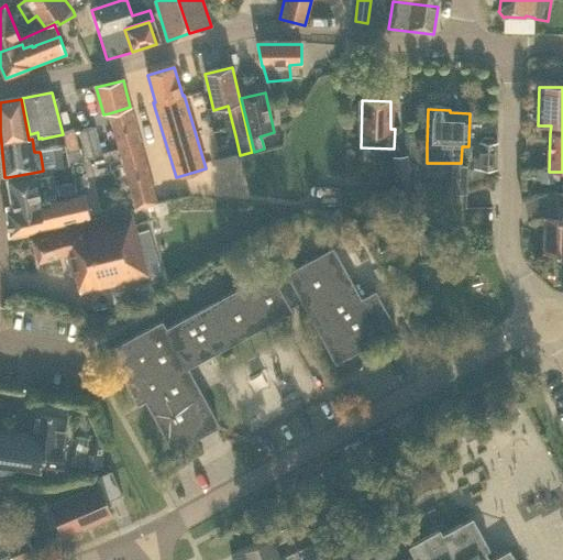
[(79,132),(87,160),(101,155),(95,129),(79,132)]
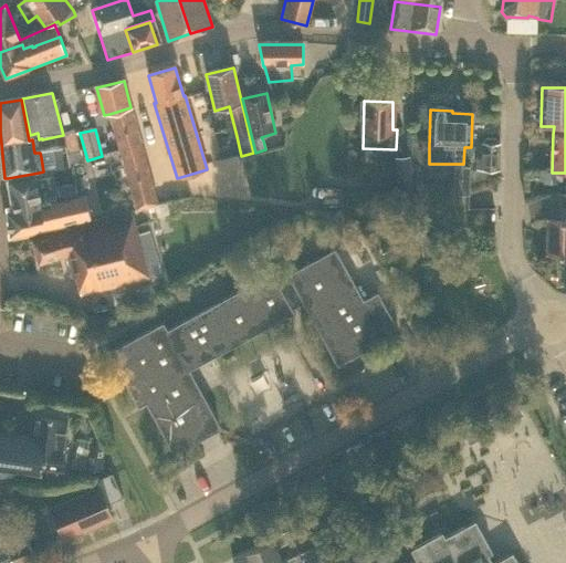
[(64,135),(70,154),(80,152),(74,132),(64,135)]
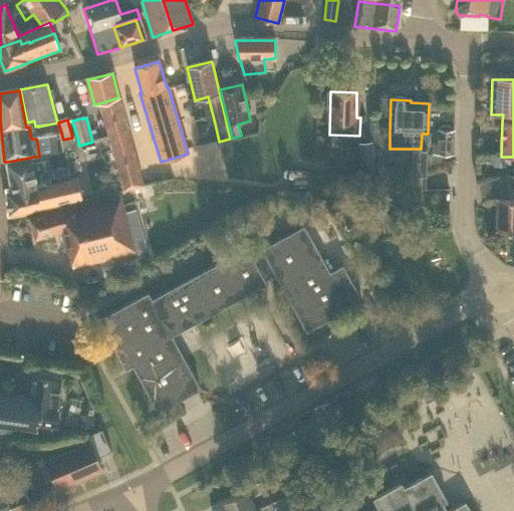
[(438,145),(434,145),(434,155),(453,156),(454,132),(451,132),(449,129),(443,129),(441,131),(438,131),(438,145)]
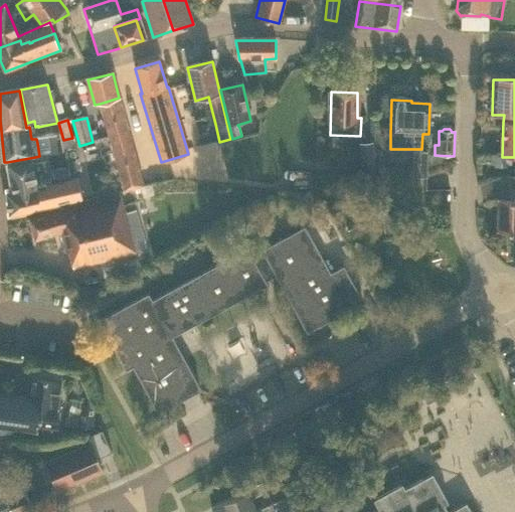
[(360,145),(362,169),(374,168),(372,143),(360,145)]
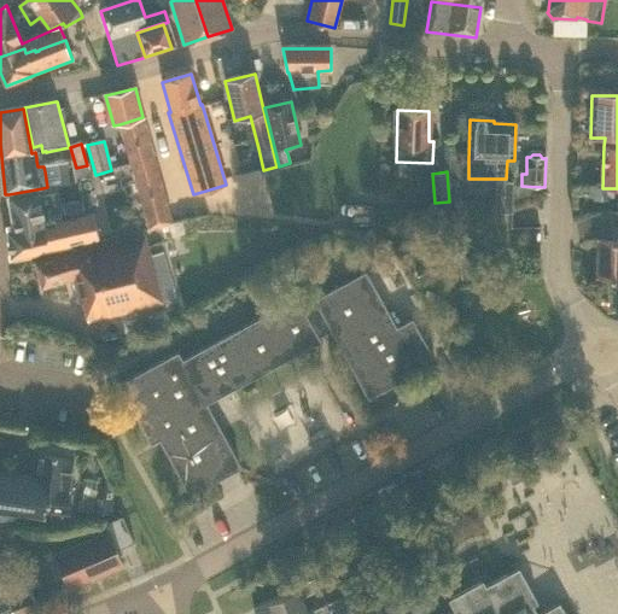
[(500,181),(500,210),(512,210),(512,181),(500,181)]
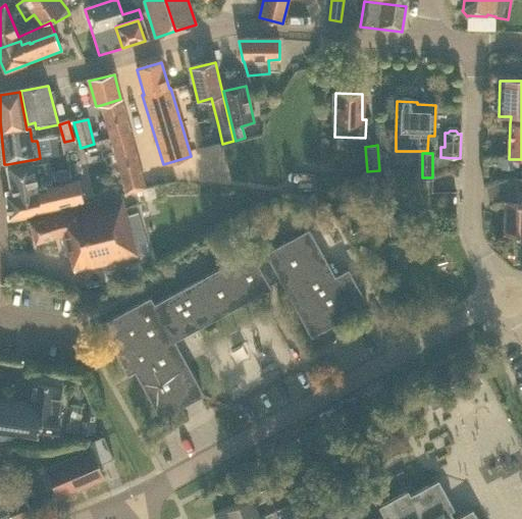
[(490,159),(489,167),(502,168),(502,170),(514,171),(514,168),(519,168),(519,160),(490,159)]
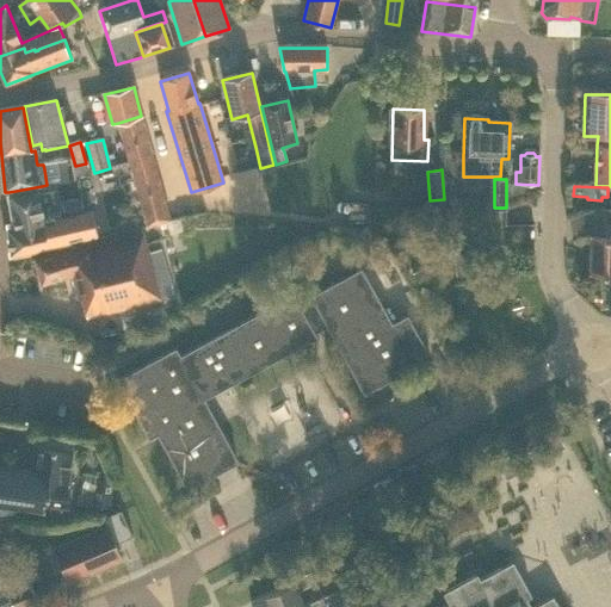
[(62,221),(61,212),(57,192),(39,196),(39,191),(8,197),(13,225),(7,225),(11,258),(72,245),(71,240),(98,235),(92,212),(62,221)]
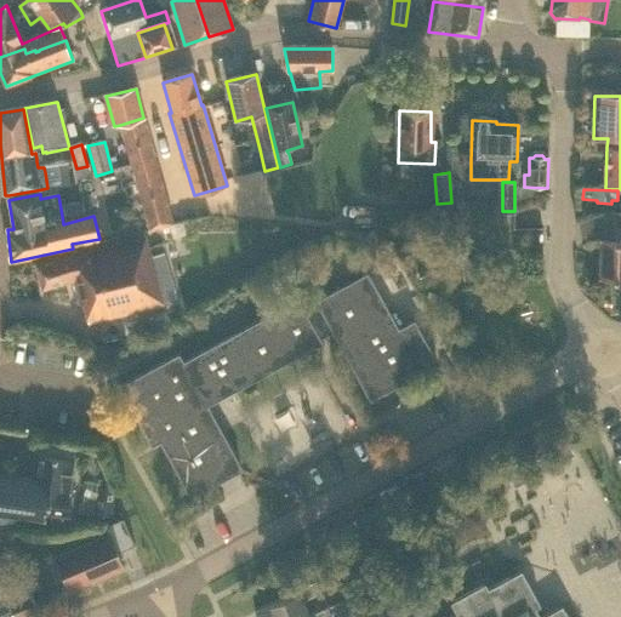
[(83,203),(63,207),(67,222),(86,218),(83,203)]
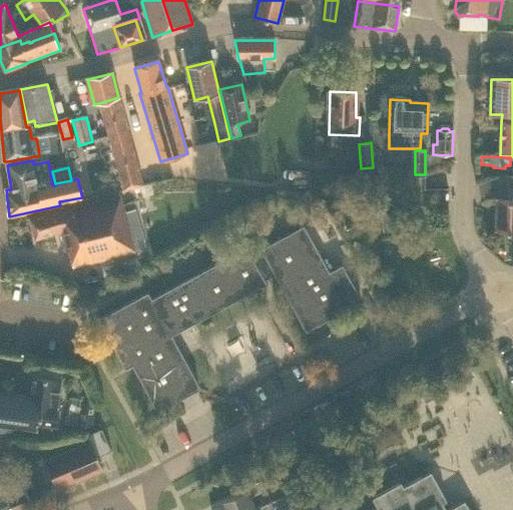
[(181,167),(172,169),(174,180),(185,181),(181,167)]
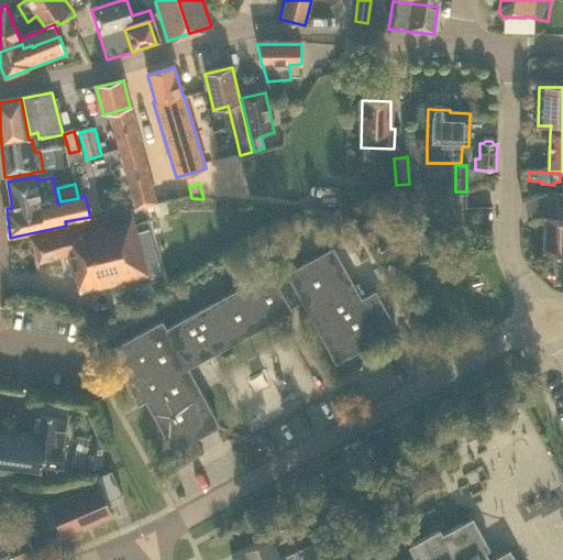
[(562,194),(550,195),(549,219),(545,219),(543,254),(562,254),(562,194)]
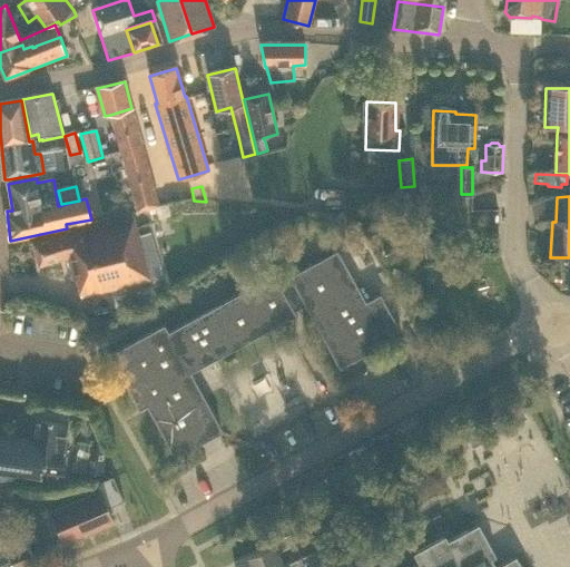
[(69,234),(32,244),(39,267),(68,258),(74,281),(76,280),(81,299),(151,281),(150,279),(163,276),(157,260),(146,262),(138,237),(133,214),(68,232),(69,234)]
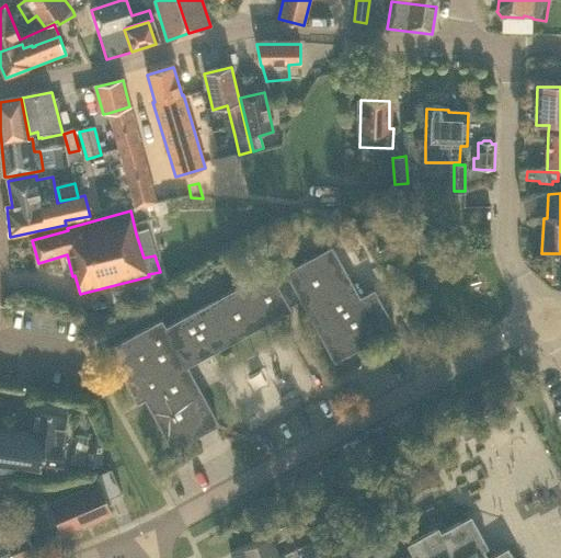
[(395,330),(374,292),(359,299),(332,249),(287,273),(301,300),(335,362),(395,330)]
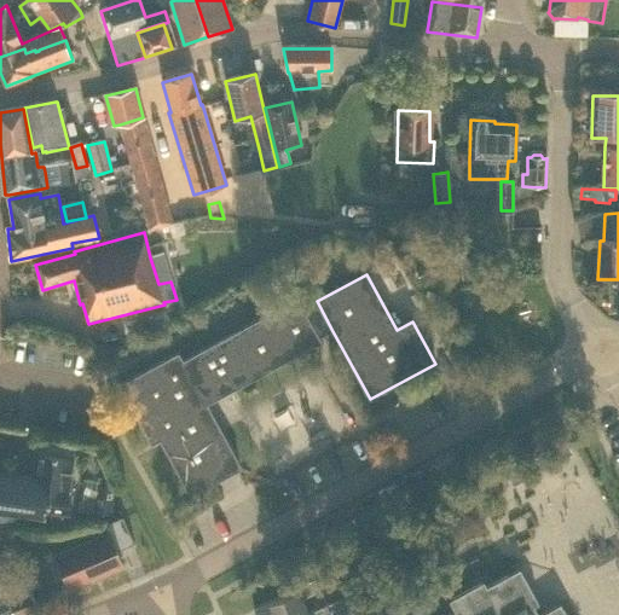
[(317,301),(316,296),(300,306),(298,301),(183,364),(203,401),(218,394),(220,398),(320,343),(318,338),(333,331),(317,301)]
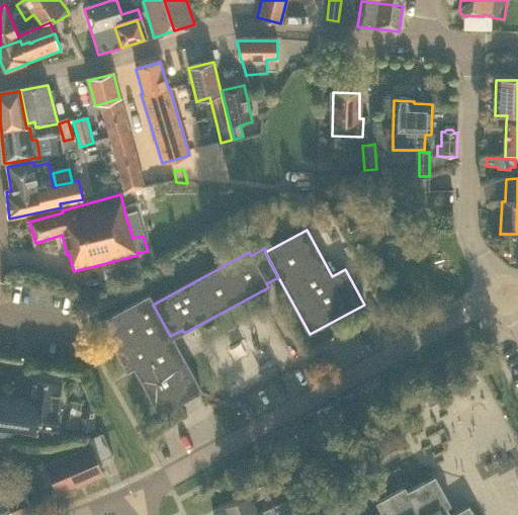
[(127,372),(134,368),(160,416),(201,393),(170,336),(153,305),(149,297),(100,324),(127,372)]
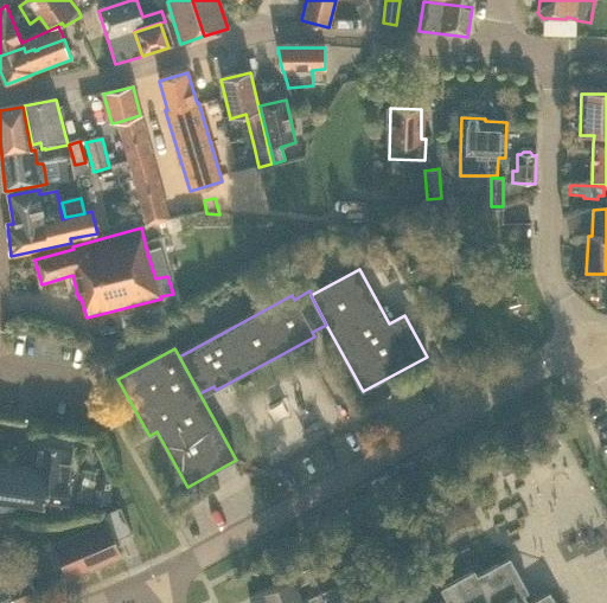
[(45,502),(68,506),(71,480),(69,480),(72,449),(34,444),(31,468),(0,463),(0,502),(44,510),(45,502)]
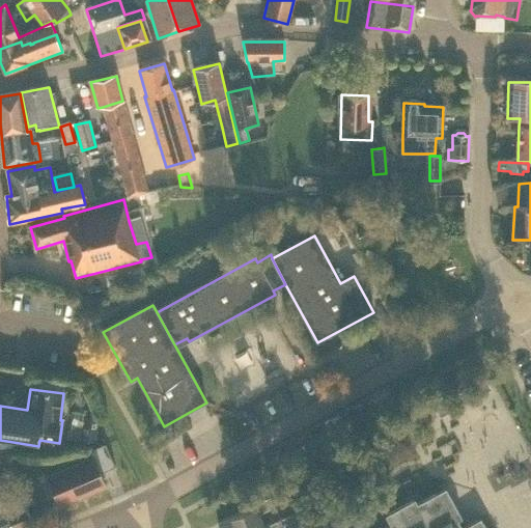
[(99,418),(85,416),(81,441),(94,443),(99,418)]
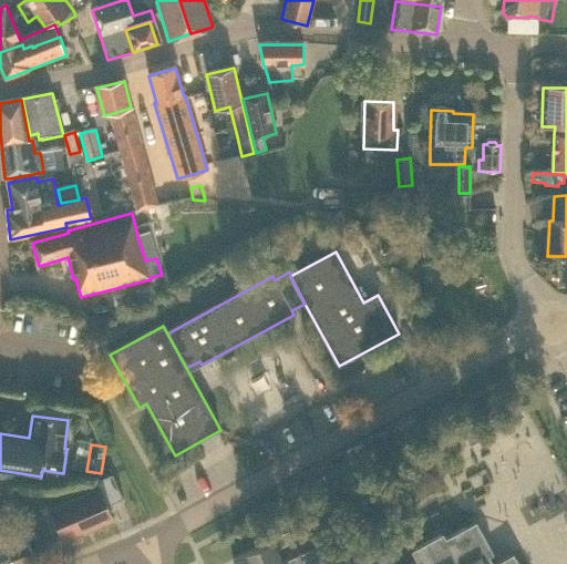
[(100,490),(52,511),(64,540),(84,531),(85,533),(113,521),(106,508),(123,500),(112,477),(96,483),(100,490)]
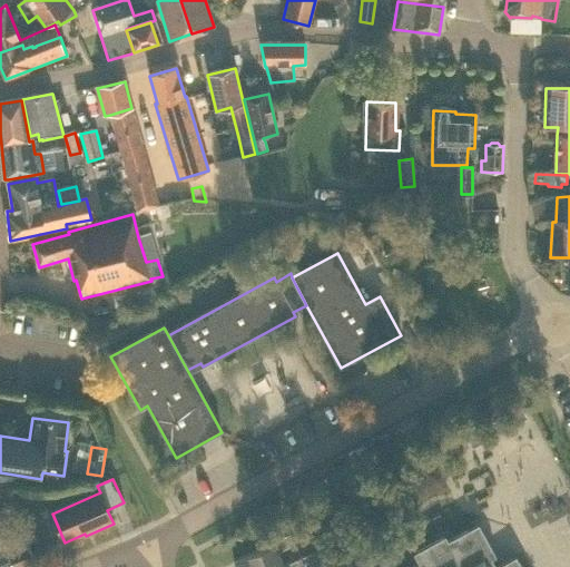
[(521,566),(517,558),(502,566),(494,566),(491,560),(497,557),(479,526),(449,543),(445,537),(414,555),(420,565),(418,566),(521,566)]
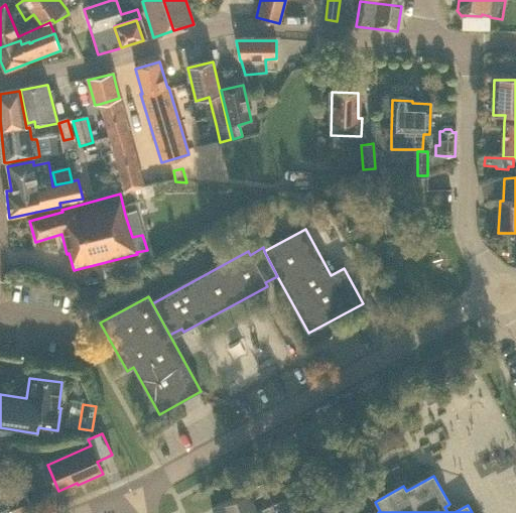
[(256,512),(252,501),(267,494),(262,485),(246,492),(247,494),(212,510),(213,512),(256,512)]
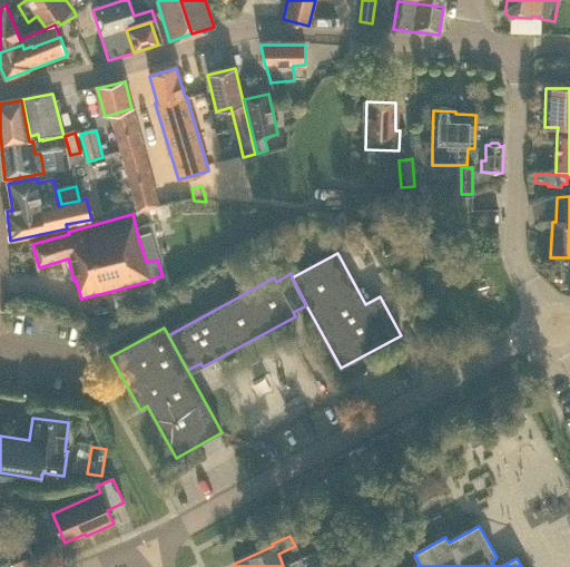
[(8,556),(12,566),(29,566),(36,564),(29,547),(8,556)]
